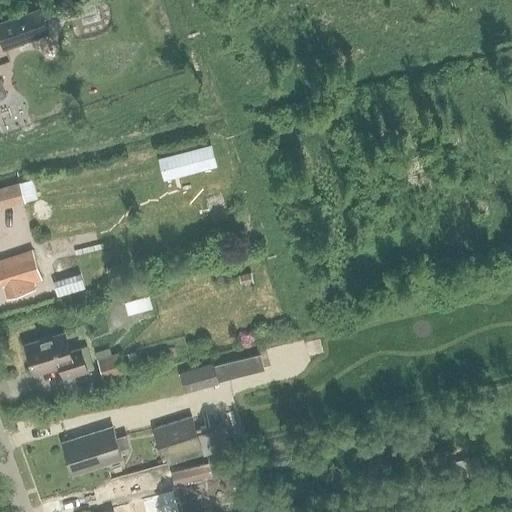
[(80,13),(83,25),(100,20),(97,8),(80,13)]
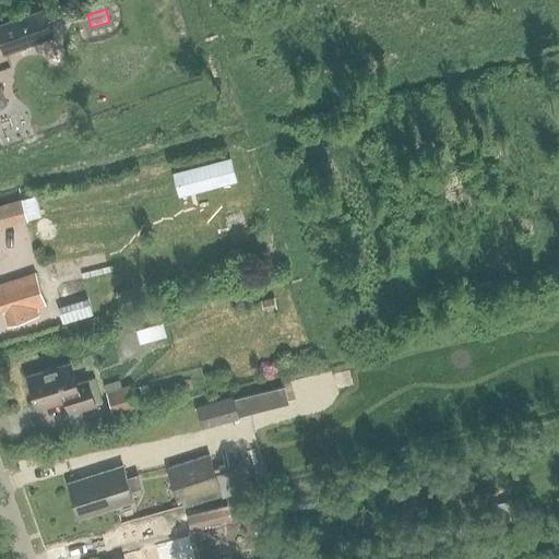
[(43,11),(0,26),(0,37),(6,54),(52,37),(43,11)]
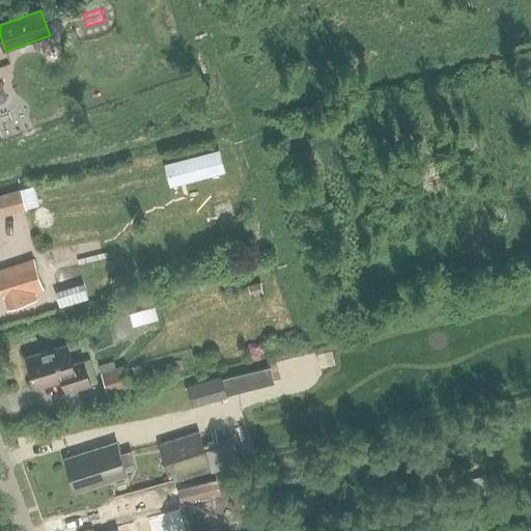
[(0,88),(0,137),(0,138),(0,136),(0,107),(8,105),(2,87),(0,88)]
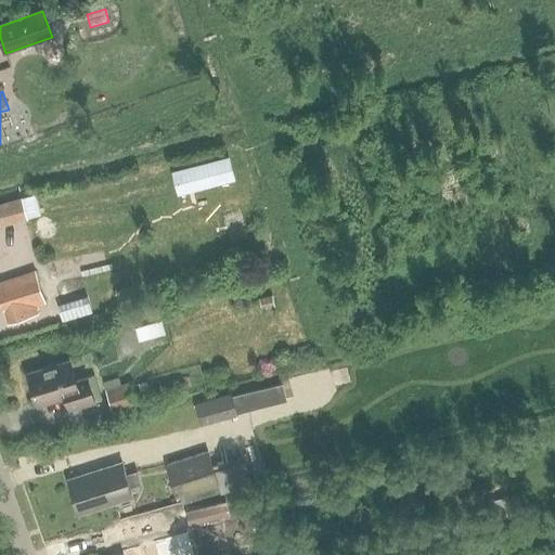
[(179,193),(233,179),(228,158),(173,172),(179,193)]
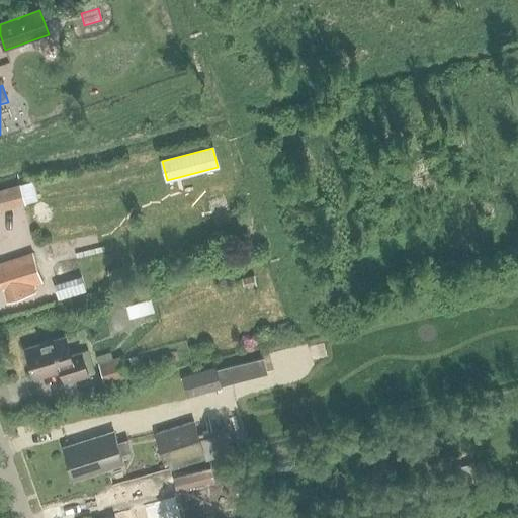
[(19,185),(0,190),(0,211),(25,204),(19,185)]
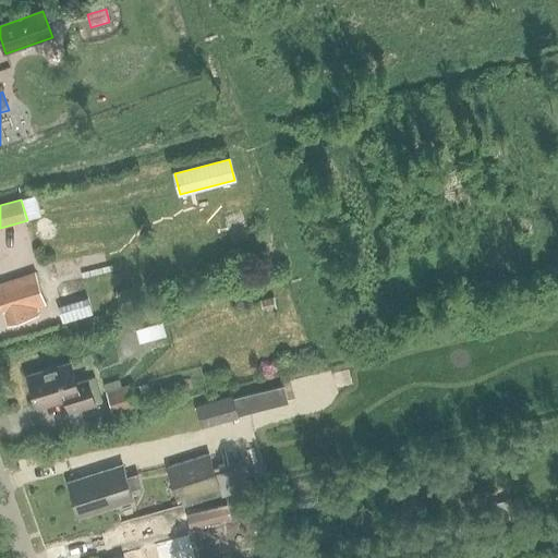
[(34,306),(44,303),(34,274),(0,284),(0,310),(2,310),(9,330),(38,320),(34,306)]
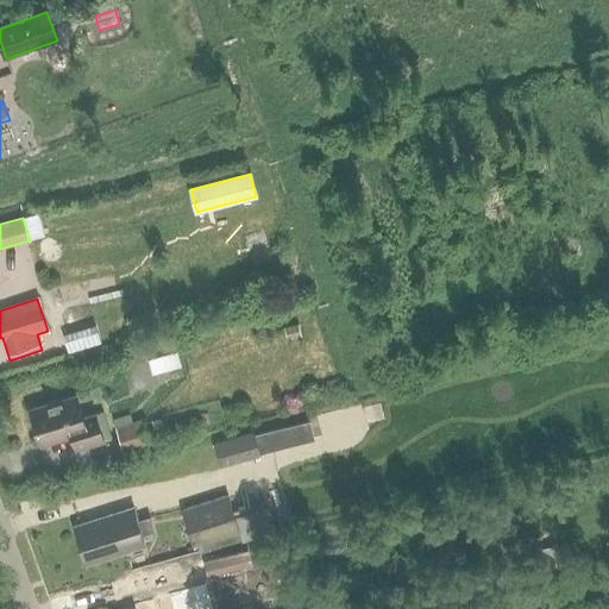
[(299,325),(284,328),(288,340),(302,337),(299,325)]
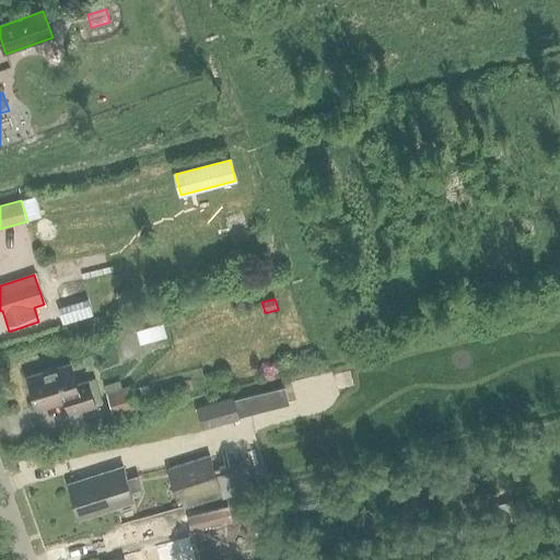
[(146,329),(137,331),(140,345),(149,342),(146,329)]
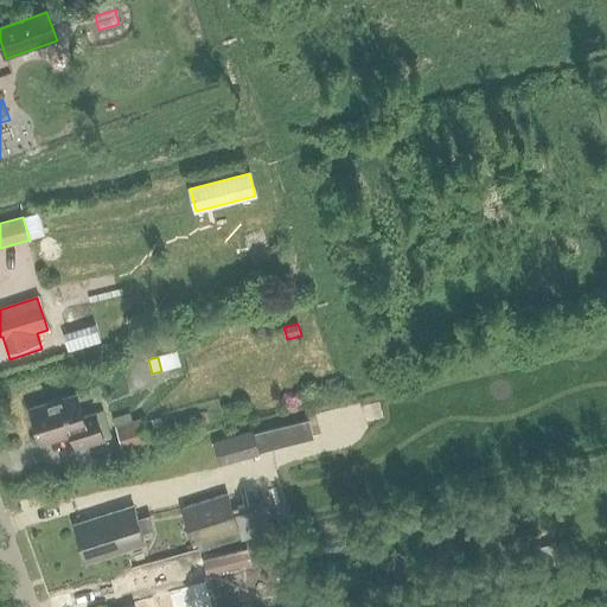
[(104,439),(98,420),(84,425),(76,397),(31,410),(42,443),(74,434),(77,447),(104,439)]
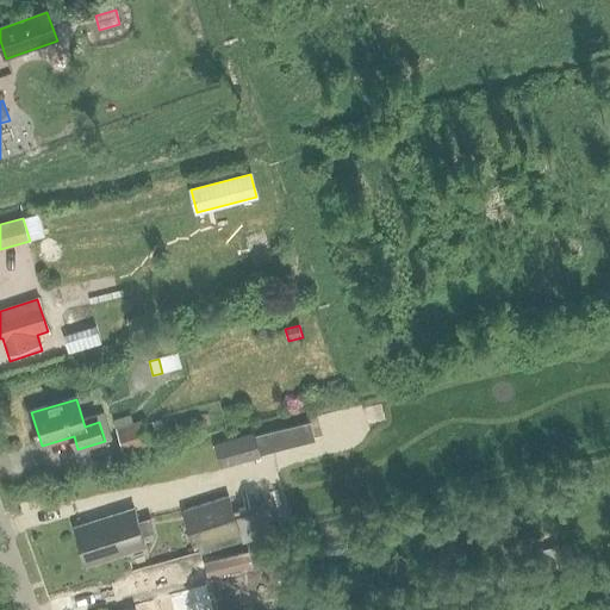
[(117,421),(126,453),(154,444),(147,419),(136,423),(134,416),(117,421)]
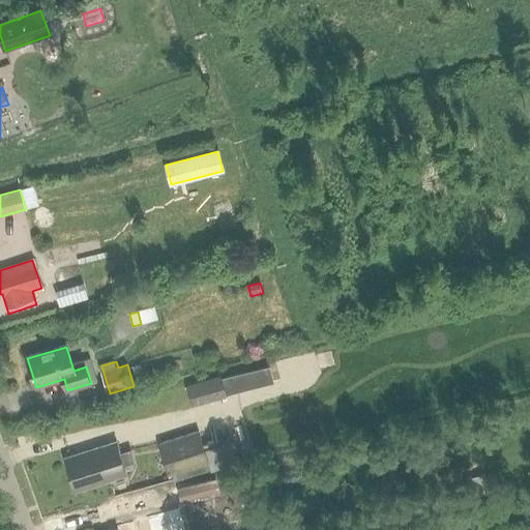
[(222,376),(186,385),(192,407),(227,396),(222,376)]
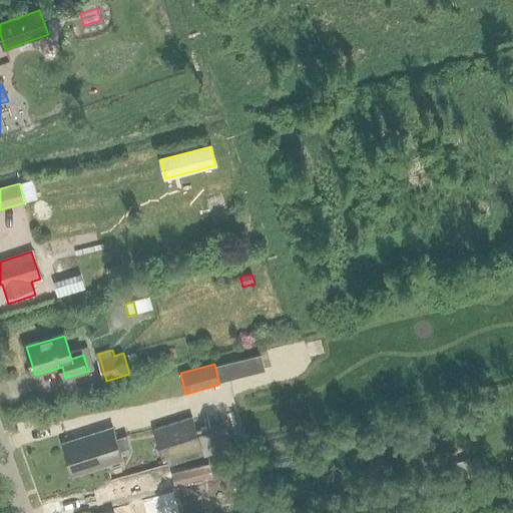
[(191,417),(152,430),(162,462),(202,449),(191,417)]
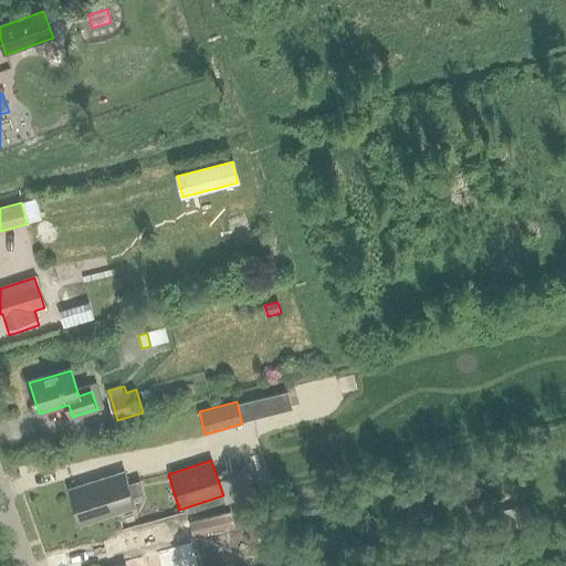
[(79,525),(136,506),(134,498),(129,484),(125,473),(69,491),(79,525)]
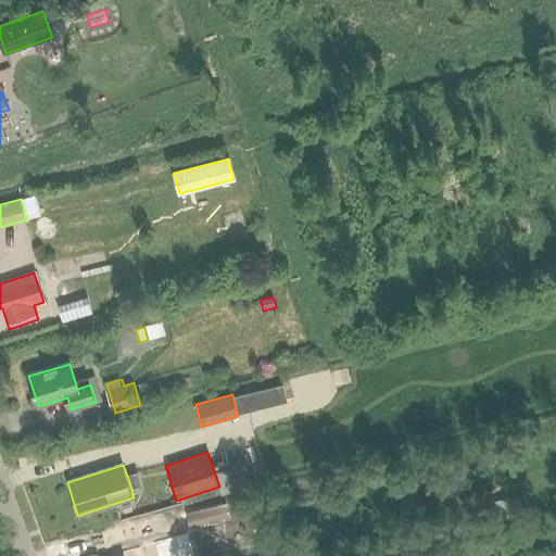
[(134,474),(127,476),(131,489),(138,487),(134,474)]
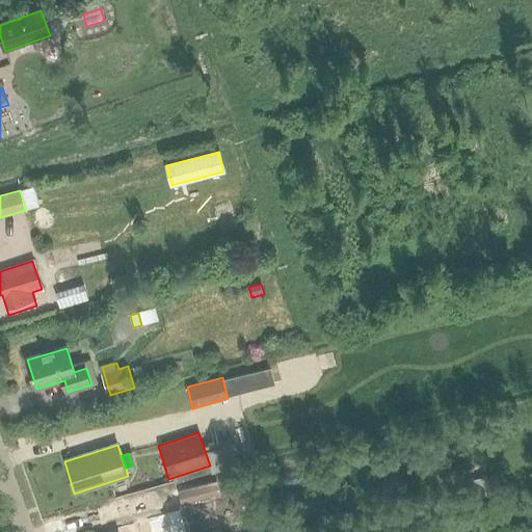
[(487,477),(469,480),(471,499),(489,497),(487,477)]
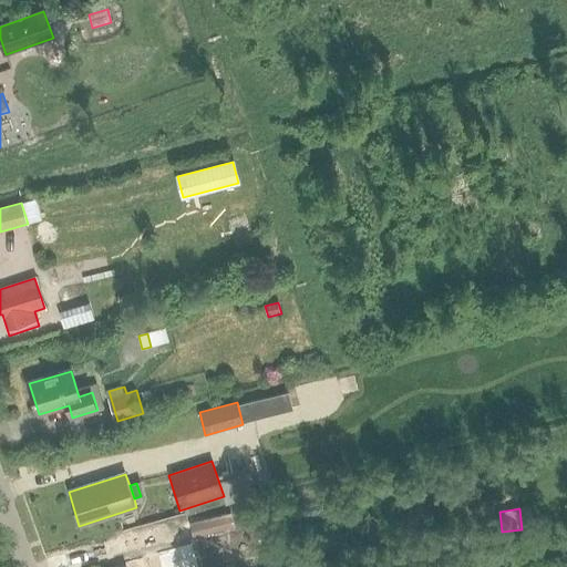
[(124,560),(125,566),(145,566),(142,556),(124,560)]
